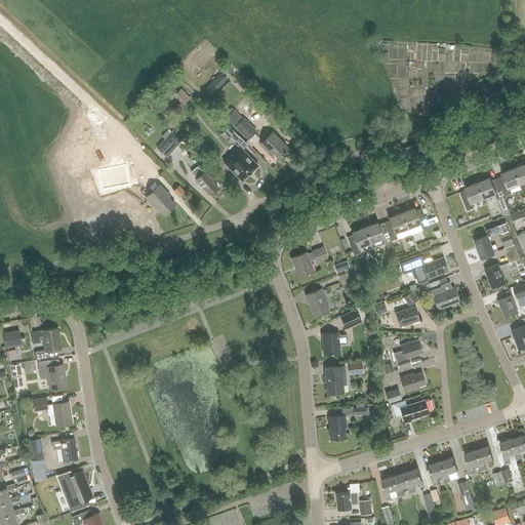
[(211,93),(226,79),(220,74),(205,87),(211,93)]
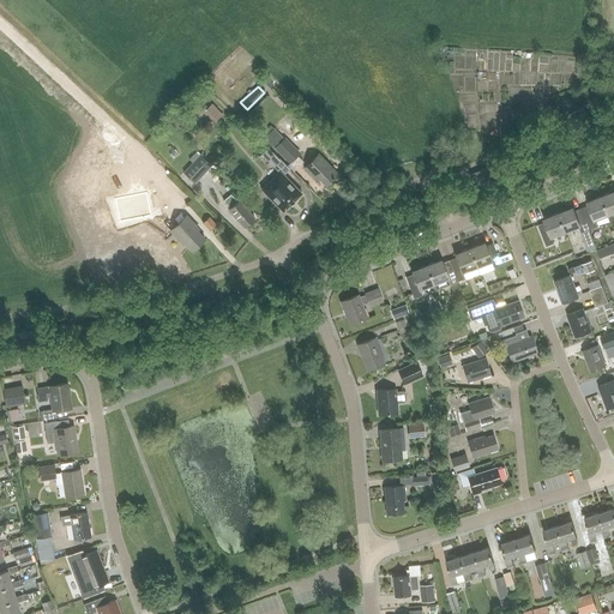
[(204,112),(214,122),(222,115),(211,104),(204,112)]
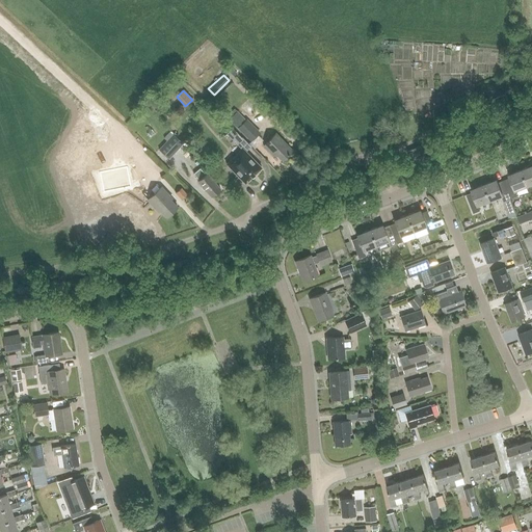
[(260,133),(246,120),(238,128),(251,141),(260,133)]
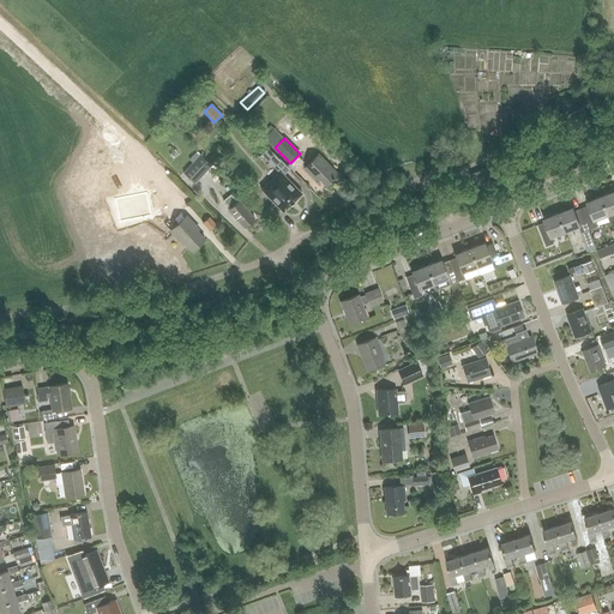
[(262,190),(282,212),(301,194),(283,174),(289,169),(280,158),(278,160),(269,149),(251,166),(260,175),(271,164),(280,173),(262,190)]
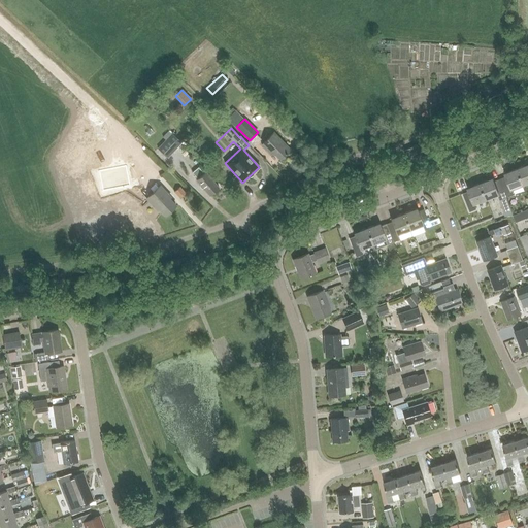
[(182,143),(171,133),(157,149),(167,158),(182,143)]
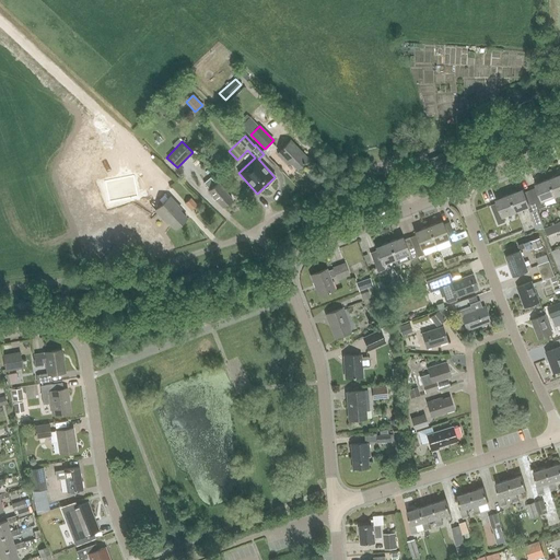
[(281,150),(277,154),(288,165),(290,162),(296,170),(307,159),(290,141),(286,144),(283,142),(279,147),(281,150)]
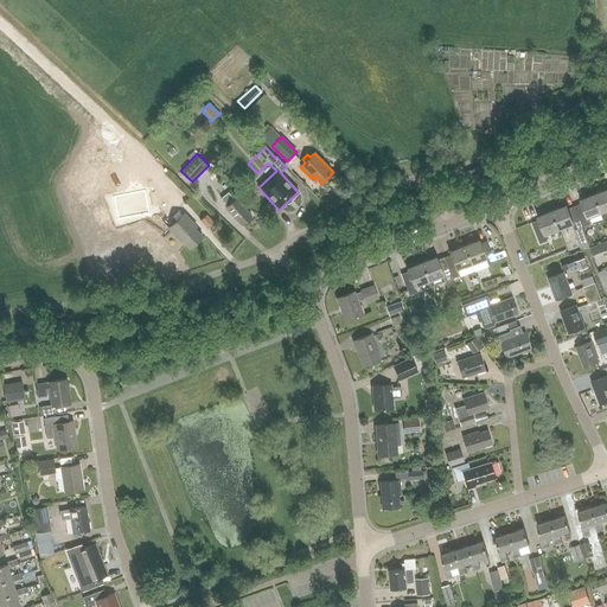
[(468,184),(483,178),(479,168),(465,173),(468,184)]
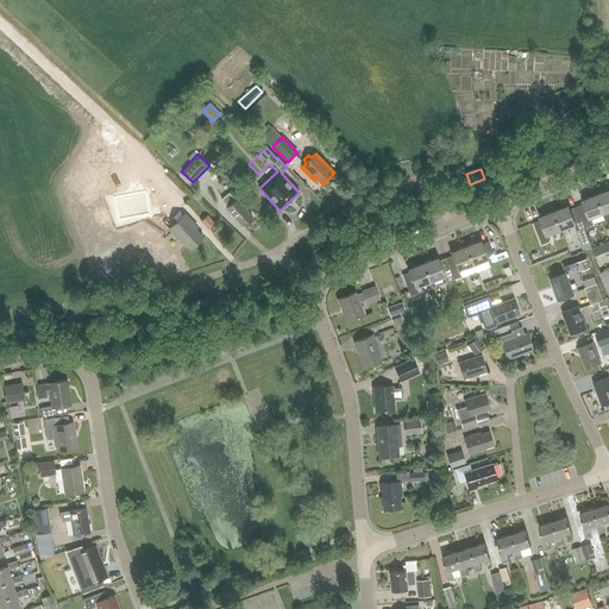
[(145,190),(113,198),(118,220),(150,214),(145,190)]
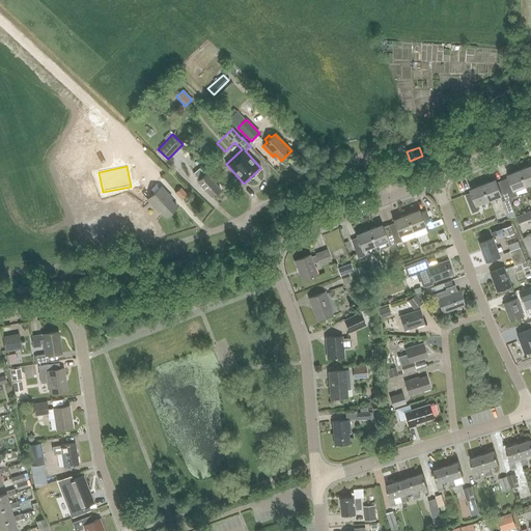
[(530,166),(520,170),(527,187),(530,184),(530,166)]
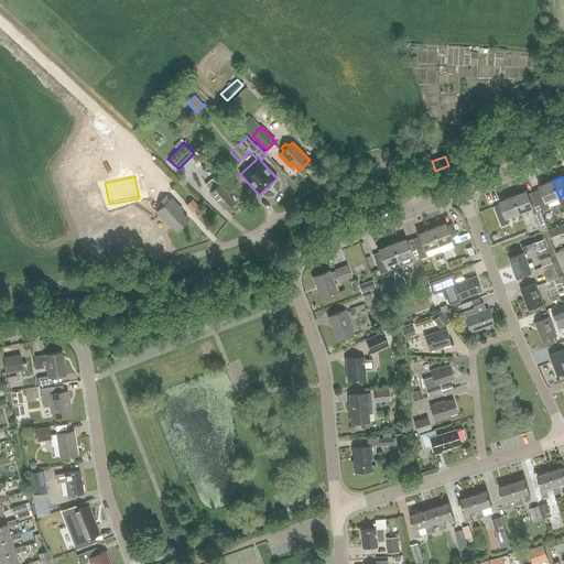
[(224,209),(234,202),(219,184),(217,185),(212,179),(205,184),(210,191),(209,193),(213,197),(213,199),(215,202),(217,202),(224,209)]
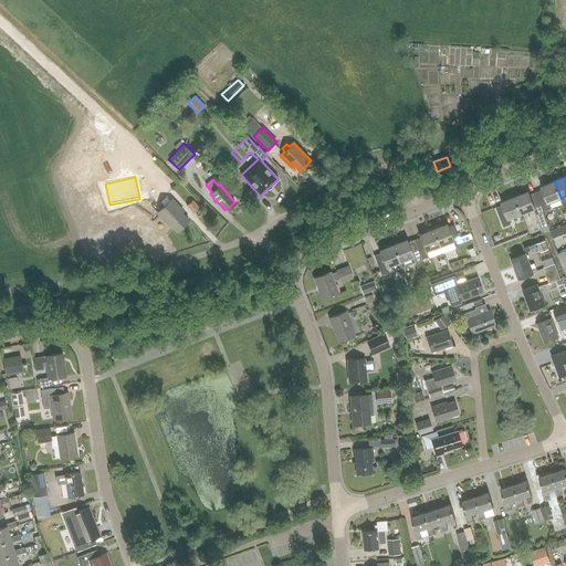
[(547,203),(562,199),(554,181),(541,187),(542,190),(535,192),(544,211),(549,209),(547,203)]
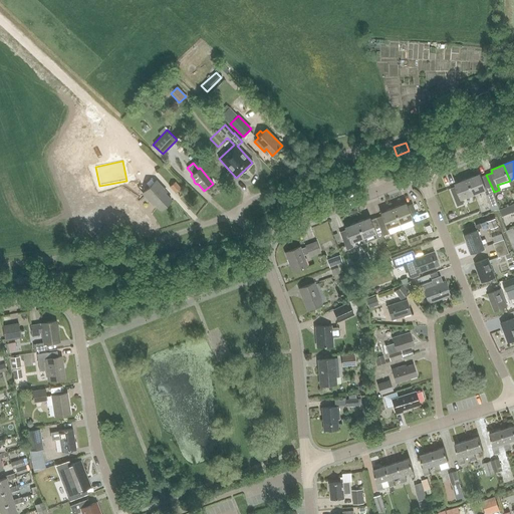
[(480,174),(467,179),(473,195),(485,190),(487,195),(494,192),(486,175),(481,177),(480,174)]
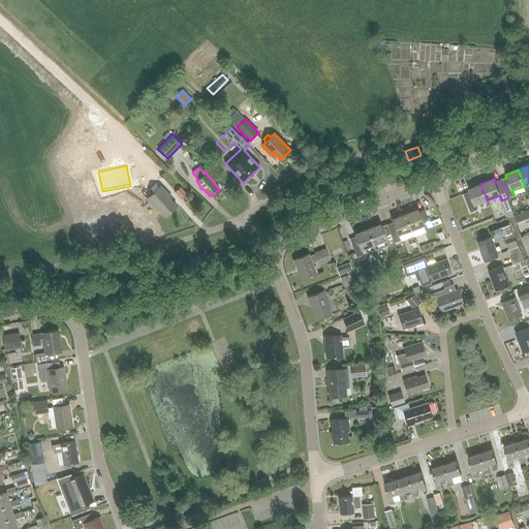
[(474,206),(487,200),(480,184),(468,189),(469,192),(463,194),(470,213),(476,210),(474,206)]
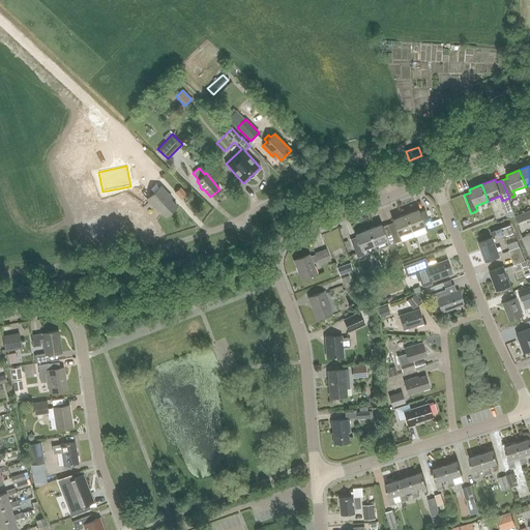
[(166,216),(176,207),(167,197),(169,195),(160,186),(146,200),(157,211),(158,210),(166,216)]
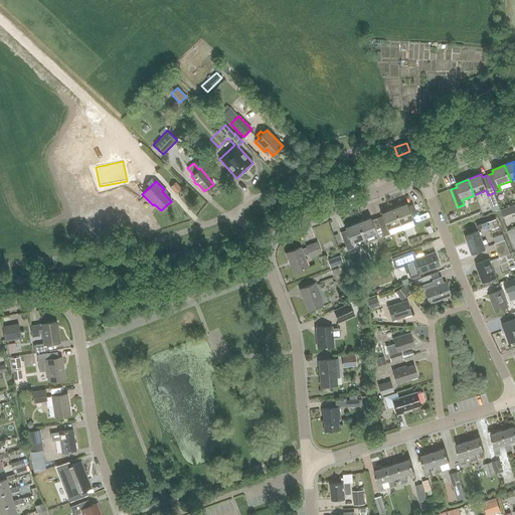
[(170,187),(175,193),(181,188),(175,182),(170,187)]
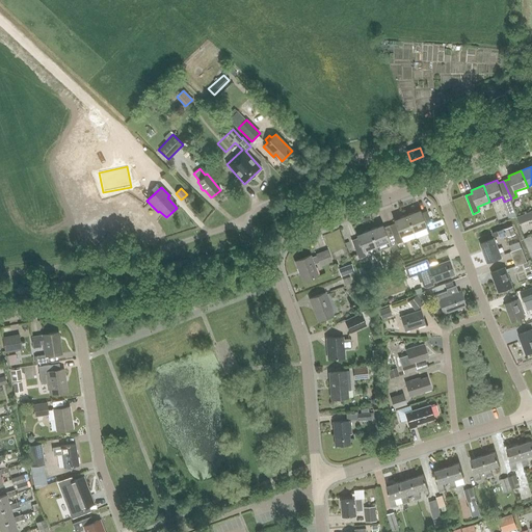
[(513,208),(506,211),(509,218),(516,215),(513,208)]
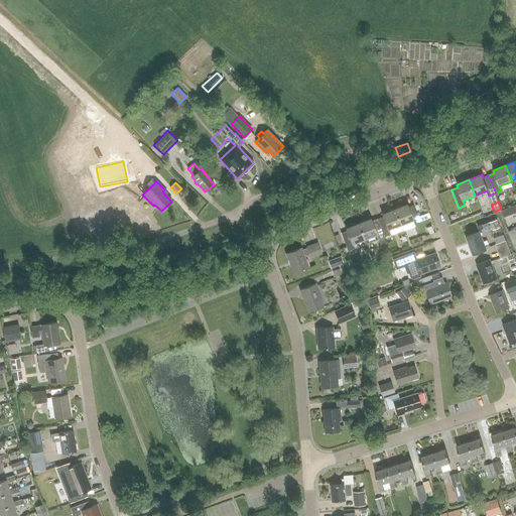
[(406,205),(394,209),(400,225),(412,221),(414,225),(420,223),(413,205),(407,207),(406,205)]
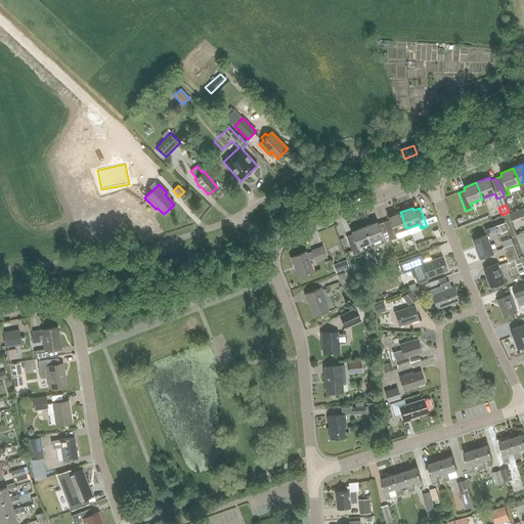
[(395,233),(406,228),(400,212),(387,217),(388,220),(383,222),(390,241),(396,238),(395,233)]
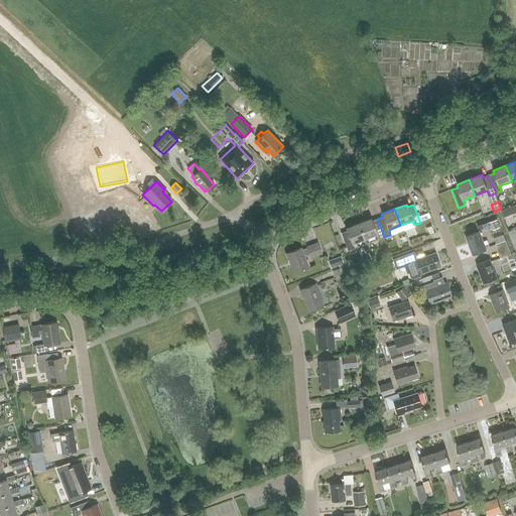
[(370,219),(358,224),(365,239),(366,244),(378,239),(380,244),(386,242),(384,237),(377,219),(371,222),(370,219)]
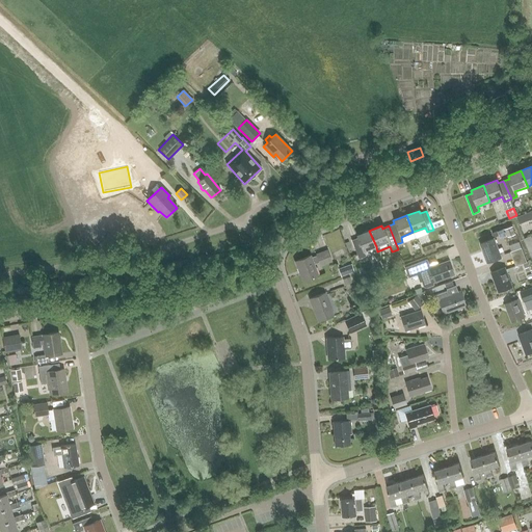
[(512,227),(504,230),(508,237),(515,234),(512,227)]
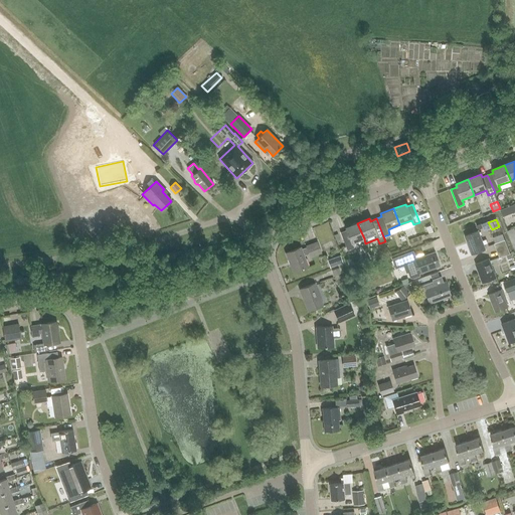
[(324,250),(338,245),(329,221),(314,227),(324,250)]
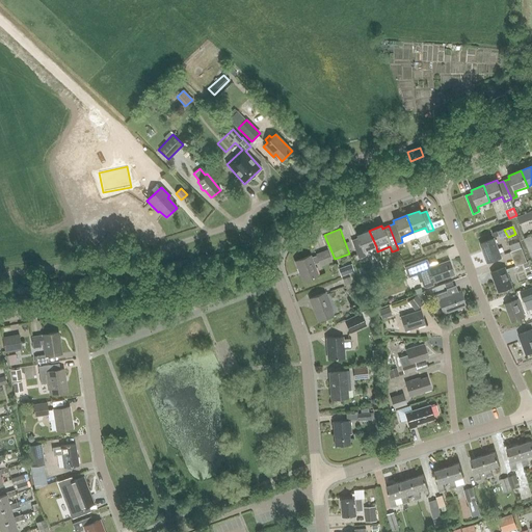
[(376,246),(369,231),(356,236),(357,238),(351,240),(358,259),(365,257),(364,251),(376,246)]
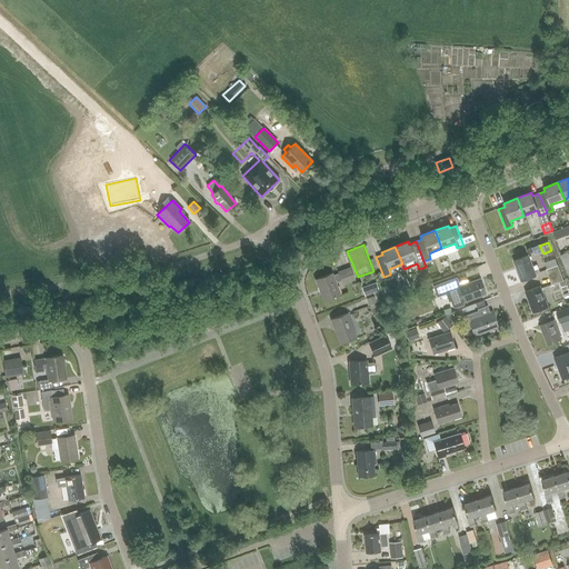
[(521,282),(536,277),(528,256),(512,261),(521,282)]
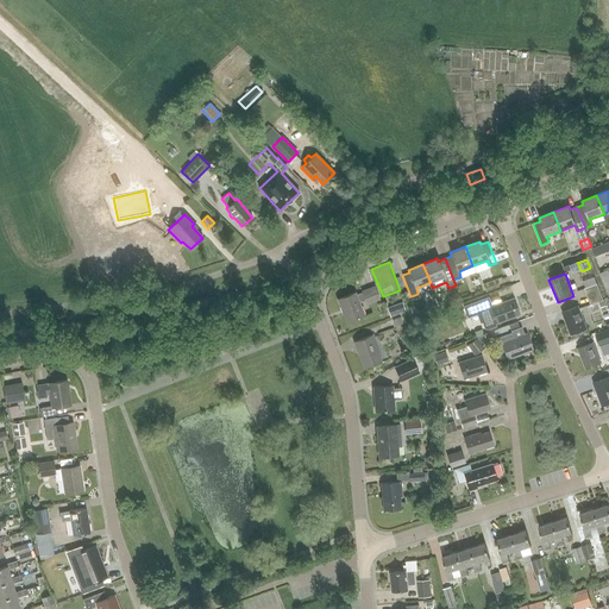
[(496,280),(483,284),(485,292),(500,287),(496,280)]
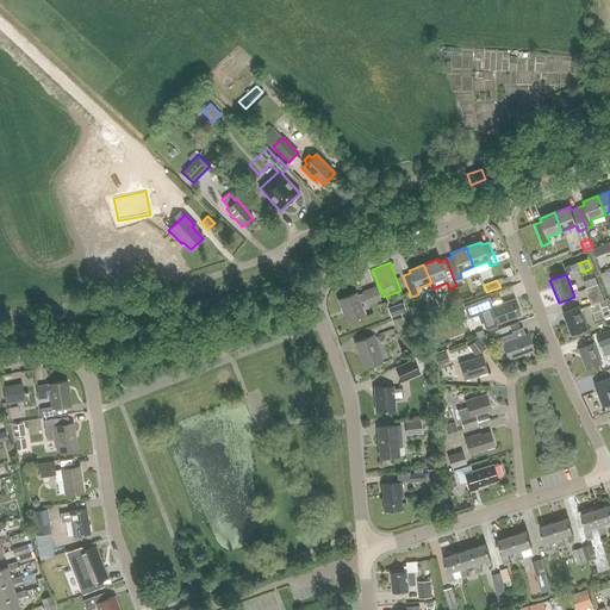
[(587,298),(599,293),(597,285),(584,290),(587,298)]
